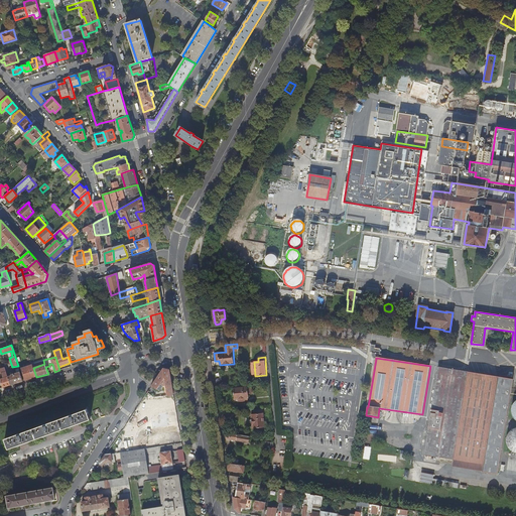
[(32,365),(21,368),(25,381),(36,377),(33,368),(32,365)]
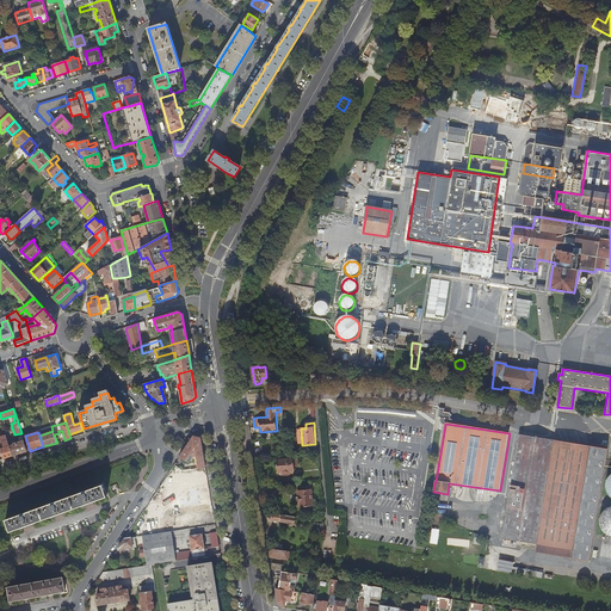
[(195,436),(180,456),(186,461),(191,455),(193,456),(196,455),(198,468),(207,467),(207,464),(202,443),(201,437),(195,436)]
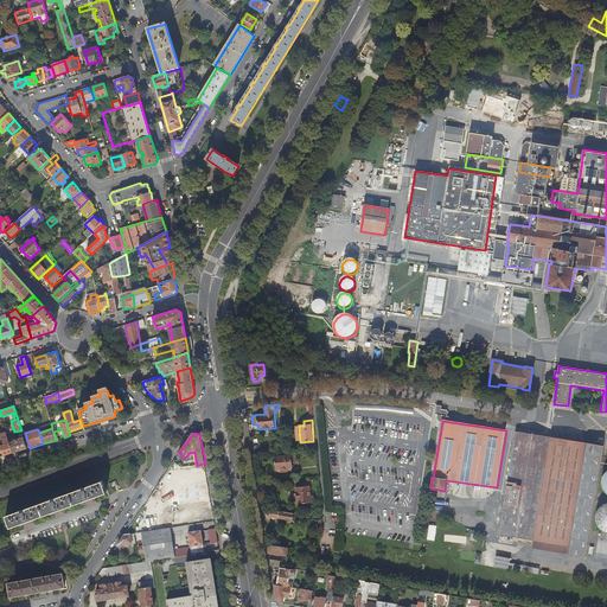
[(604,446),(516,433),(500,535),(568,545),(567,554),(586,557),(604,446)]
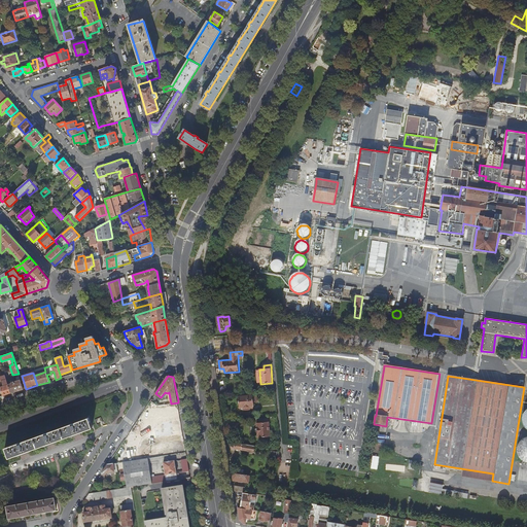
[(11,383),(8,384),(11,393),(23,390),(21,380),(16,381),(12,382),(12,381),(11,381),(11,383)]
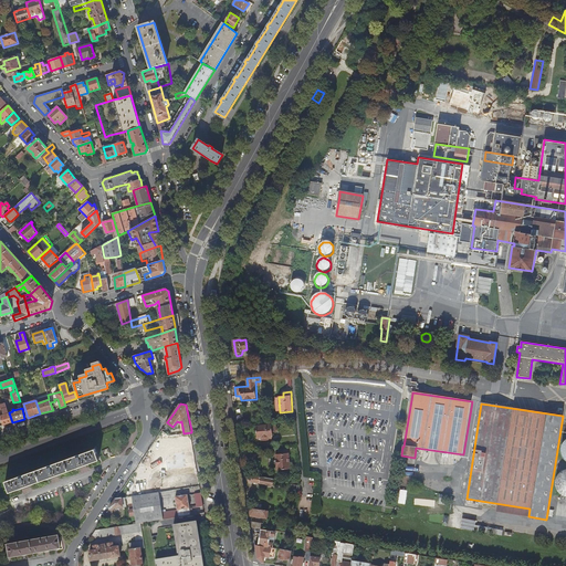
[(0,415),(0,416),(3,426),(12,422),(9,412),(8,409),(6,410),(7,411),(4,412),(6,415),(0,415)]
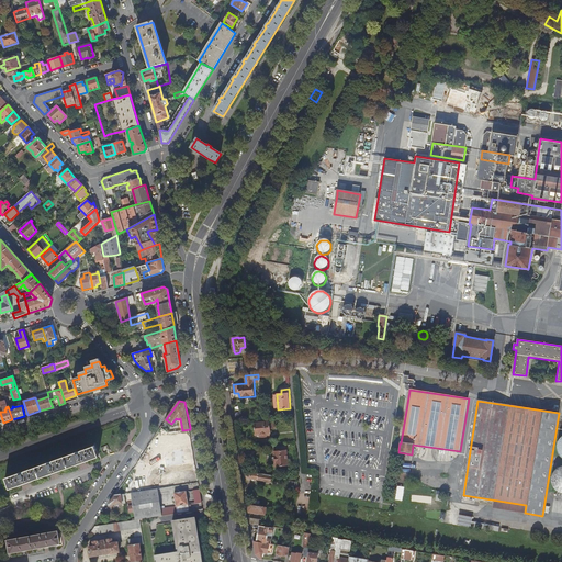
[(256,435),(257,435),(270,434),(271,434),(270,429),(274,429),(274,422),(255,423),(256,435)]
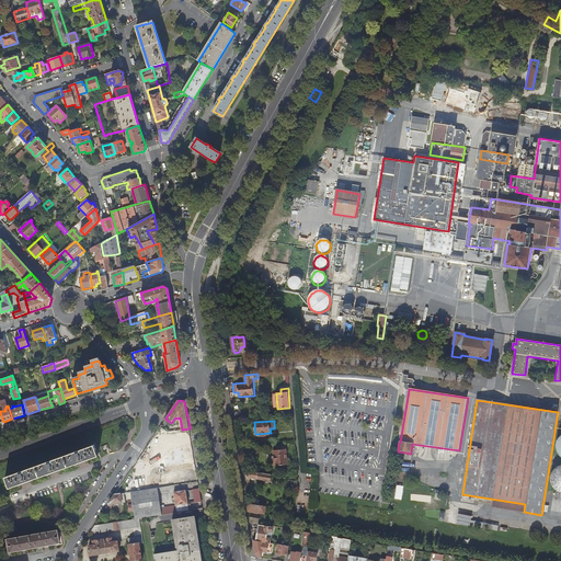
[(94,445),(6,477),(9,487),(98,456),(94,445)]
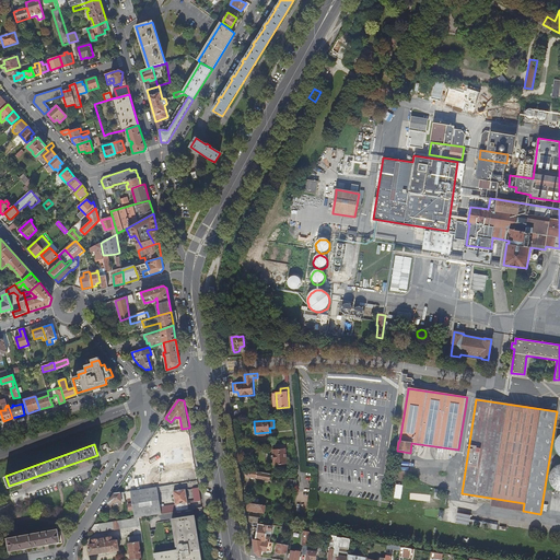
[(287,465),(284,445),(275,446),(276,450),(273,450),(273,455),(272,455),(272,456),(271,457),(271,458),(272,459),(273,459),(275,465),(287,465)]
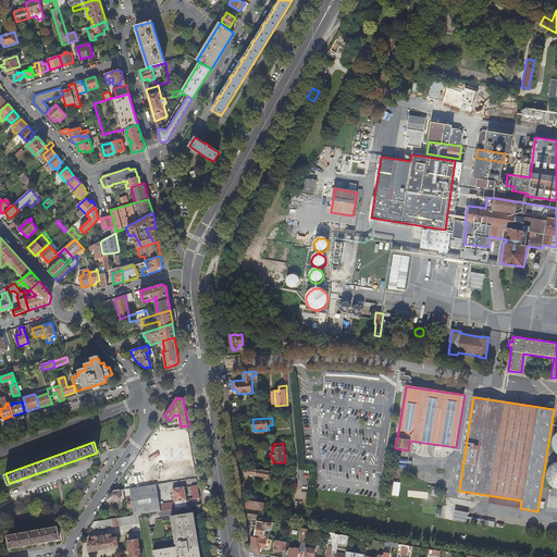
[(190,452),(162,455),(164,466),(174,465),(175,475),(178,475),(181,473),(188,471),(187,462),(192,461),(190,452)]
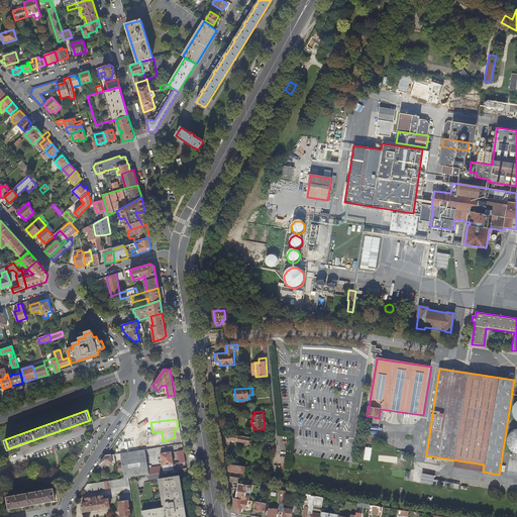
[(516,429),(516,430),(513,431),(511,433),(509,435),(508,437),(507,439),(507,442),(507,444),(508,447),(509,449),(511,451),(513,453),(515,454),(516,454),(516,429)]
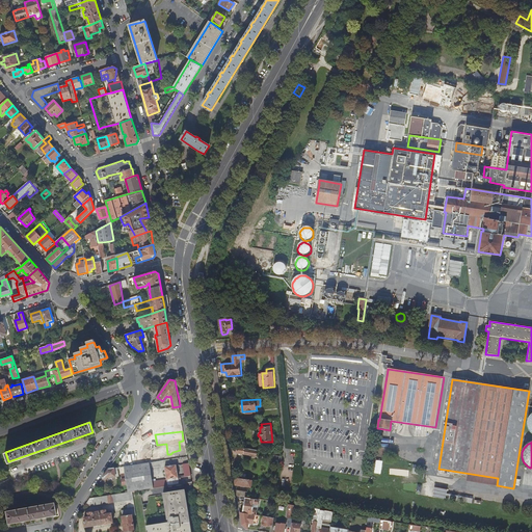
[(257,457),(258,451),(230,446),(231,453),(257,457)]
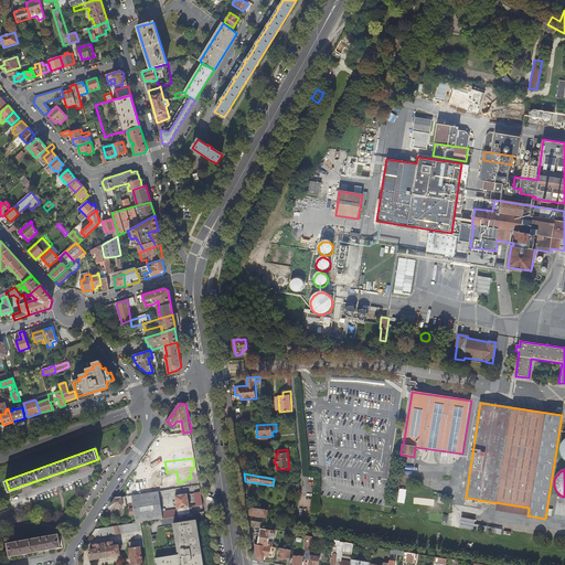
[(158,491),(160,491),(158,478),(132,482),(125,491),(126,497),(128,497),(131,496),(158,491)]
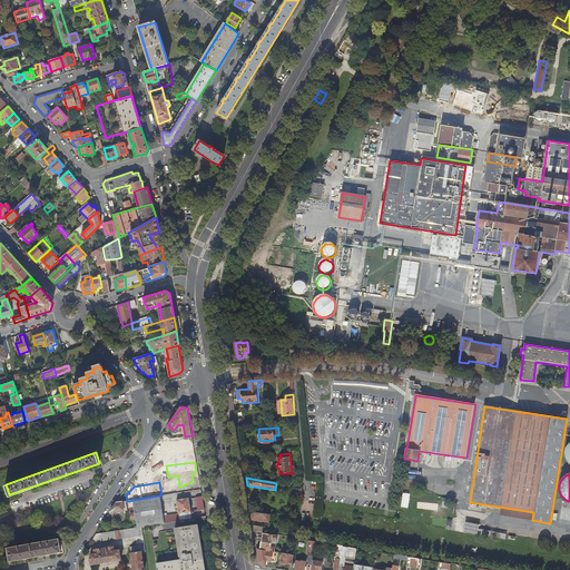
[(179,487),(173,488),(174,493),(194,490),(193,482),(185,484),(183,487),(179,487)]
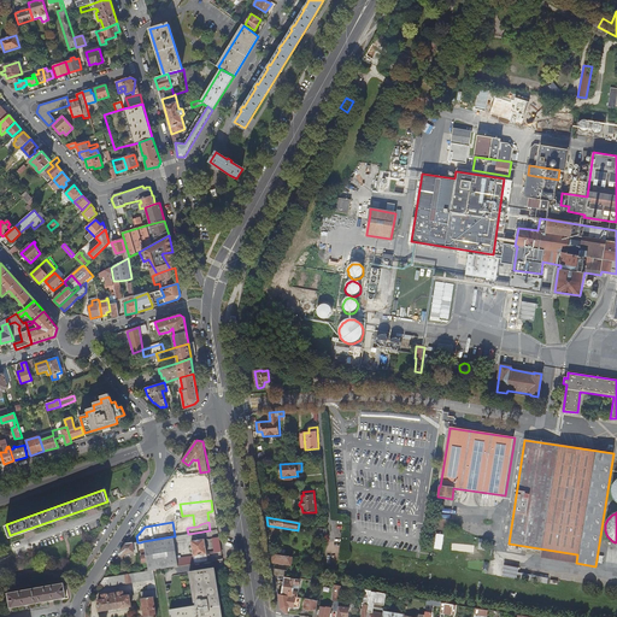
[(176,558),(172,536),(144,541),(145,550),(147,562),(148,569),(148,571),(153,570),(177,566),(176,558)]
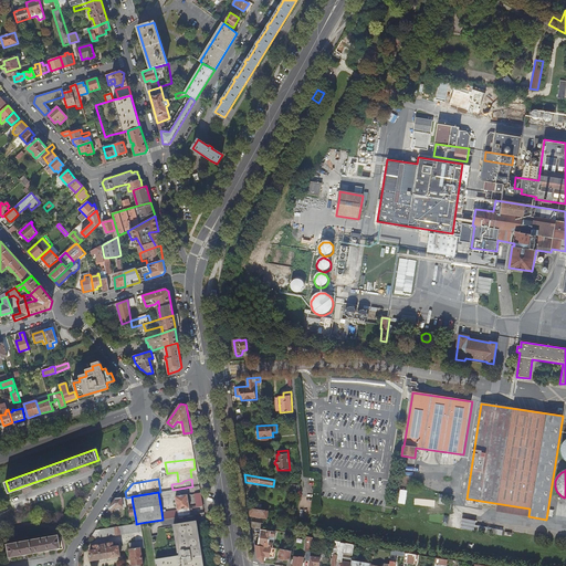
[(176,496),(178,510),(189,509),(188,494),(176,496)]
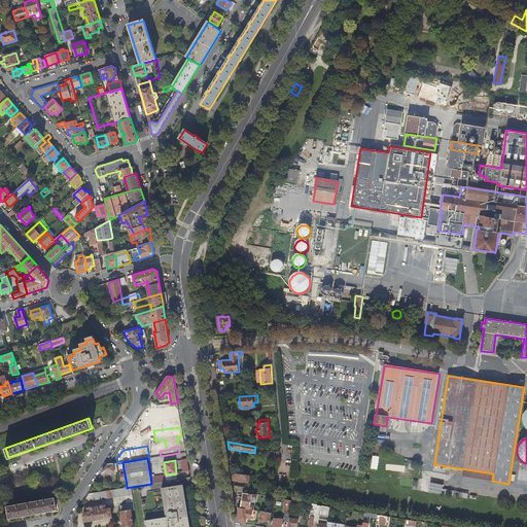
[(107,464),(101,475),(117,471),(116,463),(107,464)]
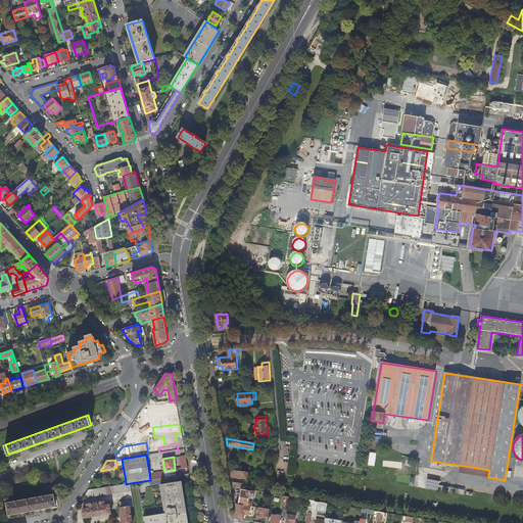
[(176,476),(175,470),(164,471),(149,473),(150,480),(176,476)]
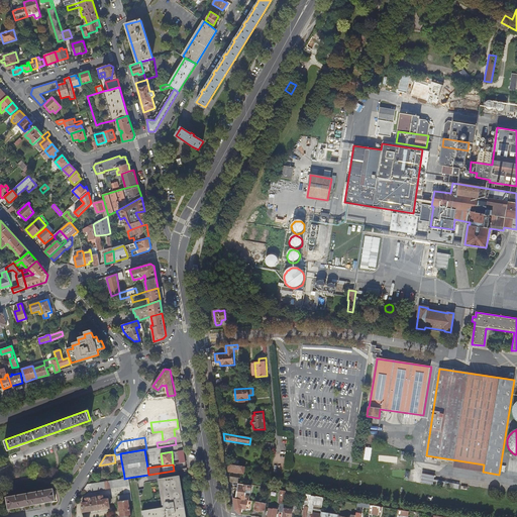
[(244,467),(233,464),(227,464),(229,471),(243,474),(244,467)]
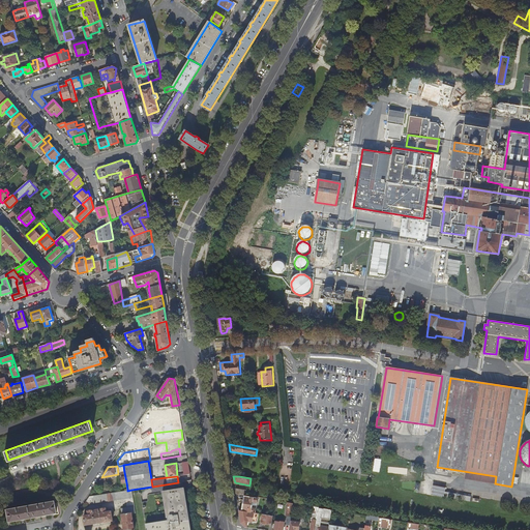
[(188,529),(182,489),(150,494),(148,497),(148,499),(147,502),(143,502),(146,529),(188,529)]
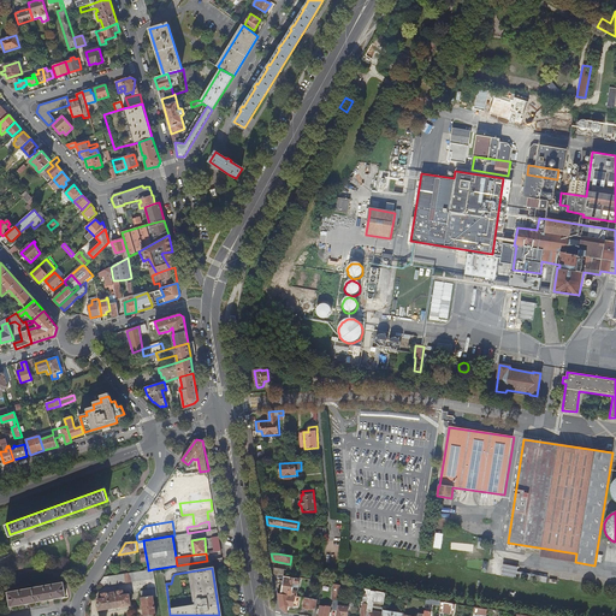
[(104,578),(99,584),(104,584),(104,586),(154,578),(153,569),(148,570),(144,570),(104,578)]
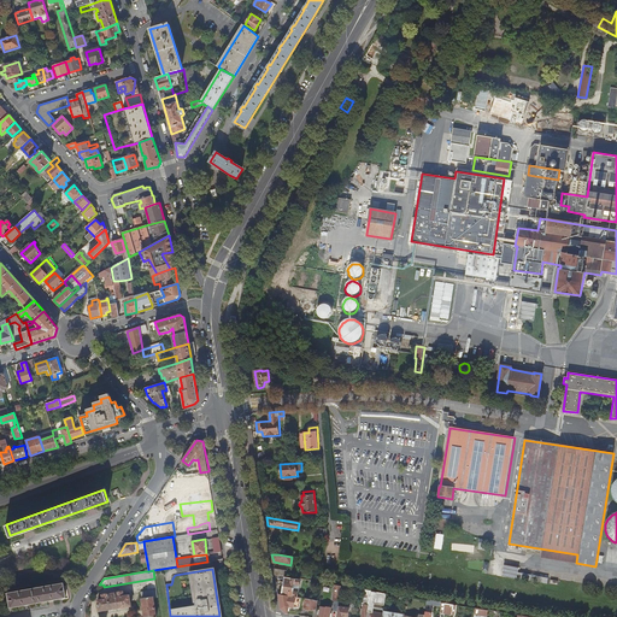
[(300,580),(286,577),(282,595),(298,598),(300,580)]
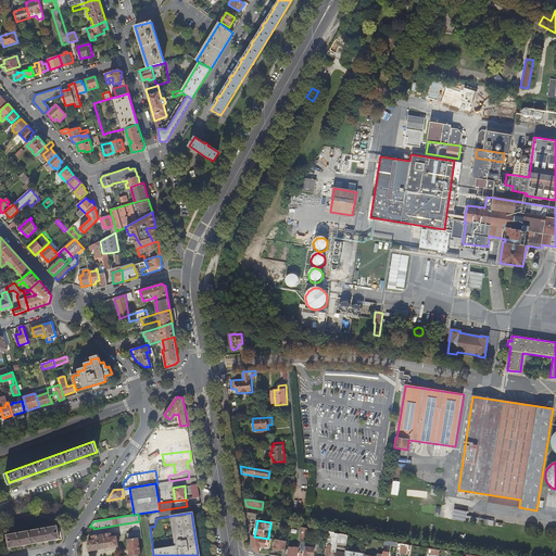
[(57,525),(8,533),(11,546),(59,538),(57,525)]
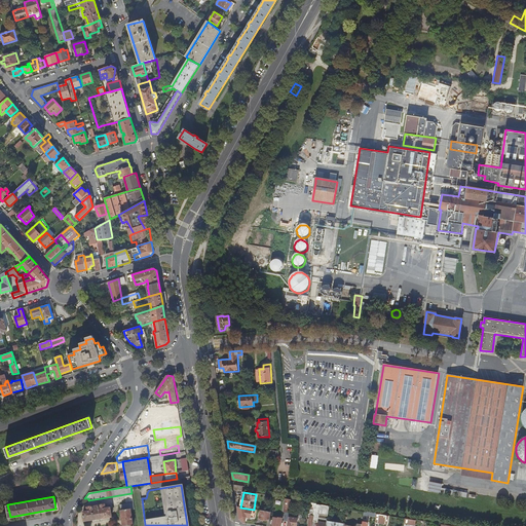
[(134,503),(120,505),(122,525),(133,525),(130,510),(135,510),(134,503)]
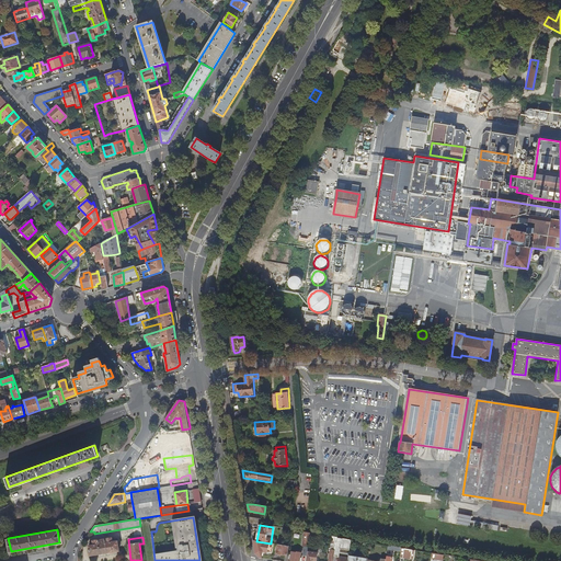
[(339,538),(333,560),(347,560),(350,556),(352,540),(339,538)]
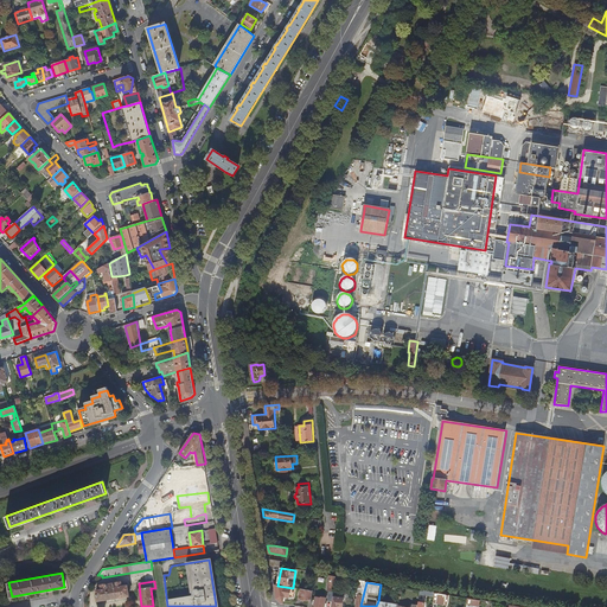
[(102,590),(96,590),(97,602),(129,598),(127,587),(122,587),(121,583),(101,586),(102,590)]
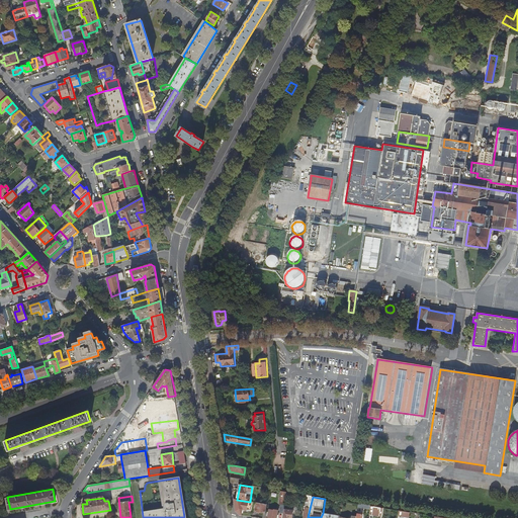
[(237,500),(234,499),(236,512),(239,515),(242,516),(243,510),(252,511),(253,502),(250,502),(237,500)]
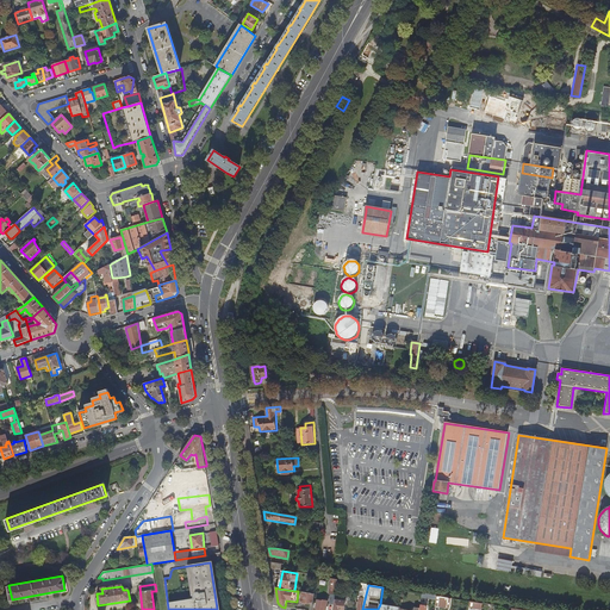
[(311,604),(312,604),(313,593),(303,592),(302,602),(302,603),(302,604),(305,605),(306,603),(311,604)]
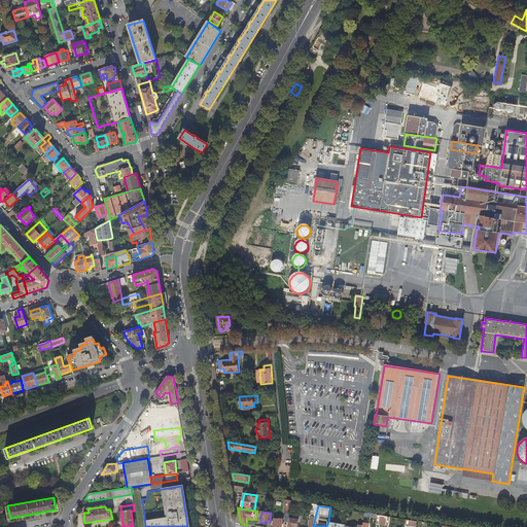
[(389,525),(390,517),(378,515),(378,518),(377,523),(389,525)]
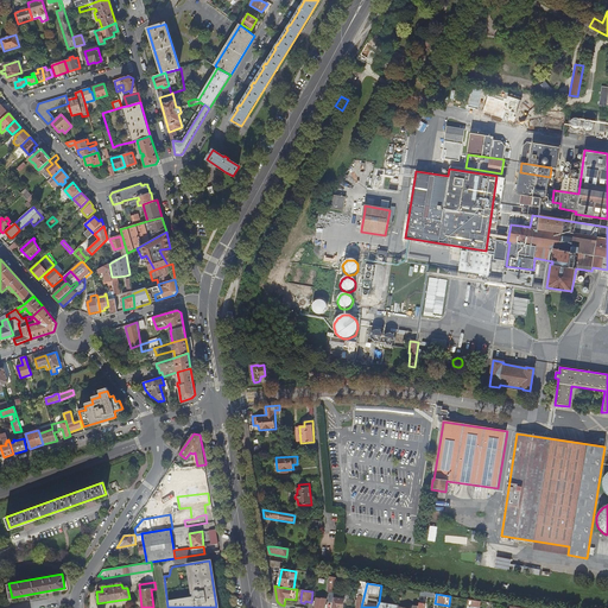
[(333,602),(331,607),(339,607),(340,607),(342,607),(344,600),(343,599),(343,597),(340,596),(339,599),(334,597),(333,602)]
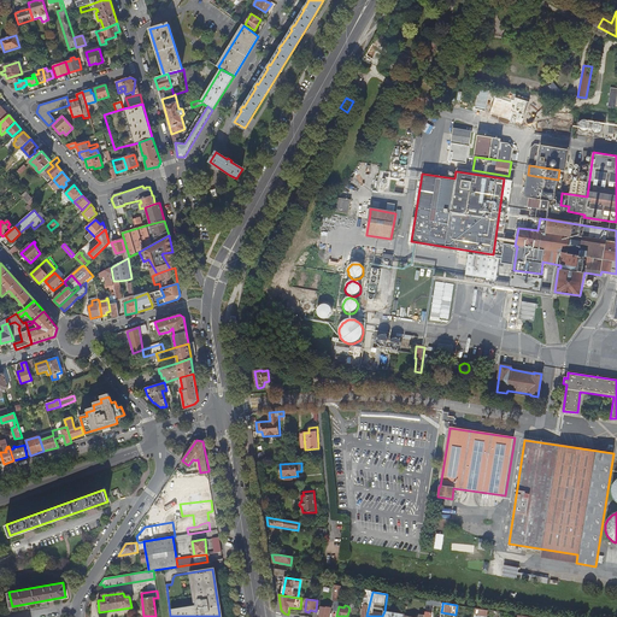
[(464,616),(474,616),(476,609),(457,605),(456,615),(456,616),(464,616)]
